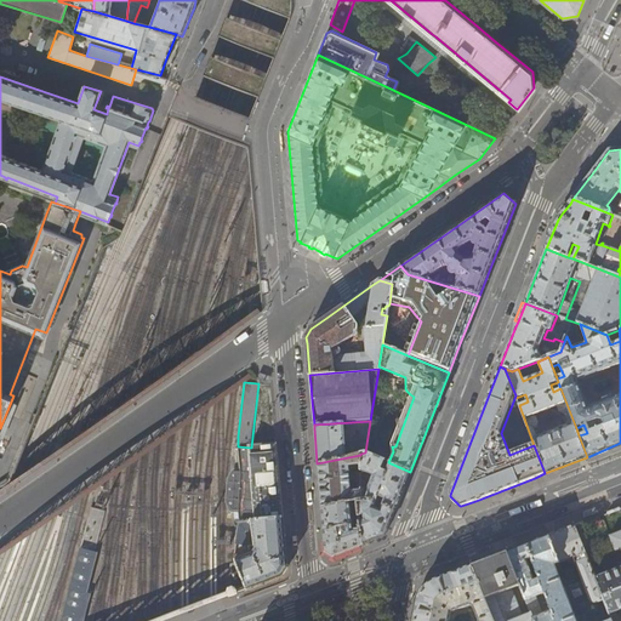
[(251,448),(238,446),(235,448),(238,471),(235,507),(238,507),(240,522),(251,520),(283,519),(277,450),(275,445),(274,445),(251,448)]
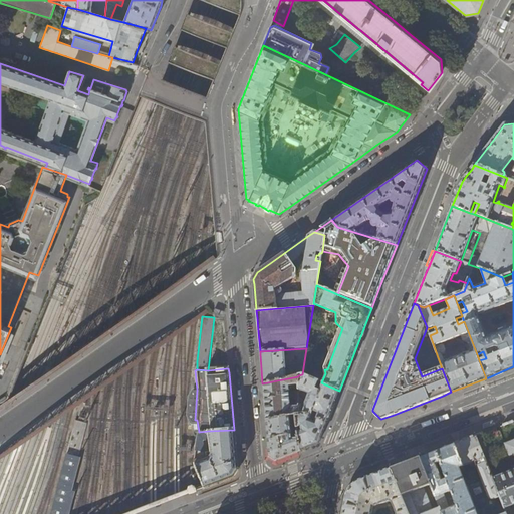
[(300,451),(309,447),(318,444),(326,426),(339,391),(323,383),(320,391),(315,389),(318,381),(302,374),(298,375),(298,376),(298,386),(298,390),(306,393),(305,395),(308,396),(302,413),(298,412),(298,414),(295,414),(296,423),(297,428),(302,427),(301,428),(301,429),(301,430),(303,432),(297,433),(300,451)]
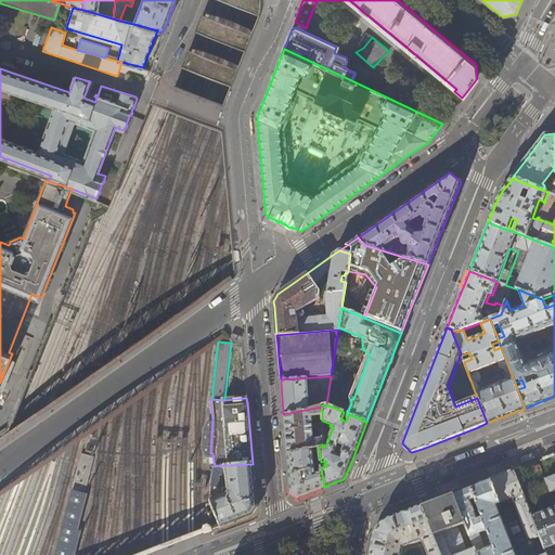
[(322,416),(322,407),(283,414),(285,434),(287,454),(319,447),(322,447),(322,444),(322,435),(319,435),(319,439),(312,439),(311,417),(322,416)]
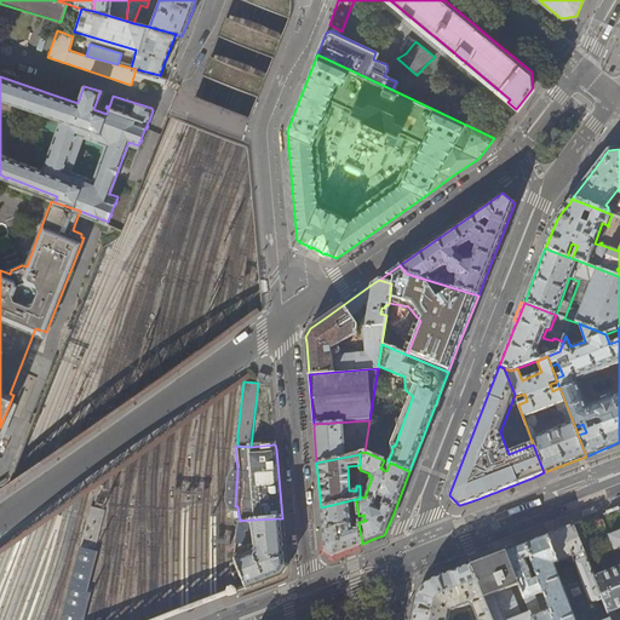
[(357,510),(356,499),(321,507),(322,533),(325,551),(332,555),(334,555),(344,551),(357,545),(362,544),(359,522),(359,521),(355,522),(355,524),(357,528),(352,529),(350,511),(357,510)]
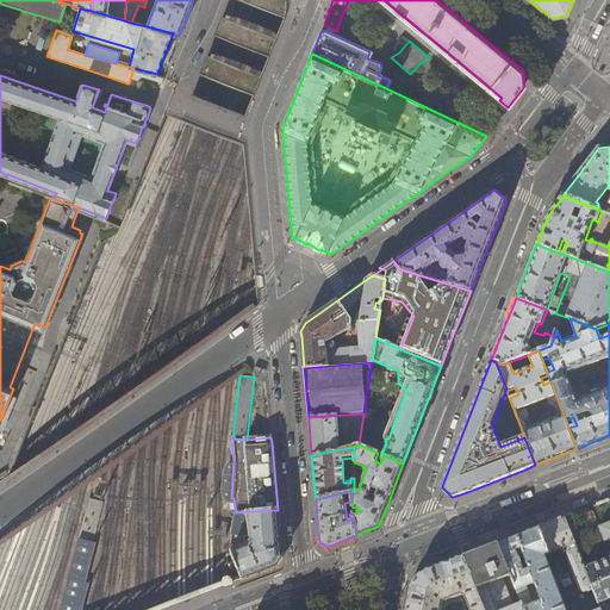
[(60,609),(81,609),(89,583),(85,583),(95,542),(94,542),(104,502),(91,498),(60,609)]
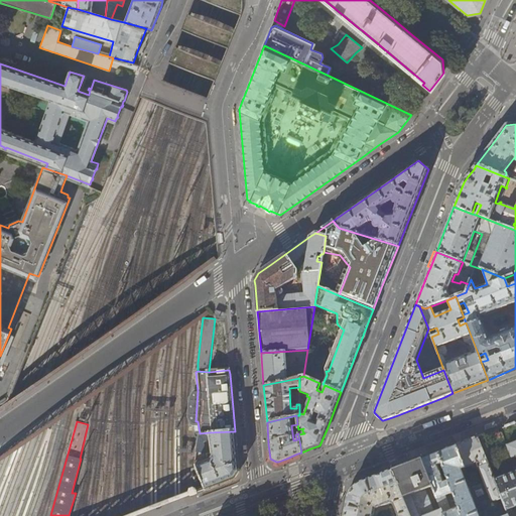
[(235,431),(209,432),(212,457),(194,463),(196,467),(191,469),(191,471),(198,487),(203,485),(204,488),(205,491),(216,487),(234,479),(238,472),(235,434),(235,431)]
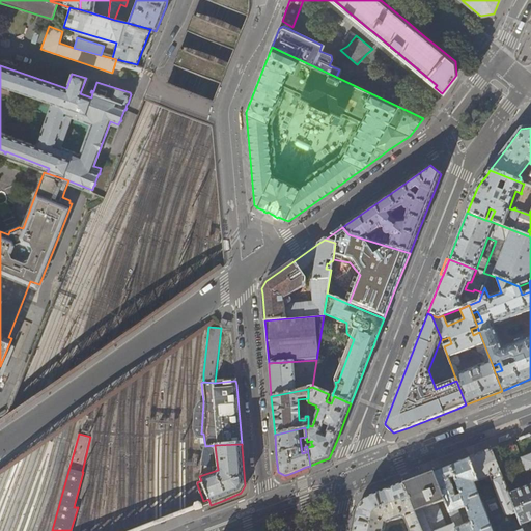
[(467,458),(475,482),(485,479),(486,481),(488,482),(492,481),(505,514),(508,515),(516,512),(508,494),(492,449),(481,453),(468,458),(467,458)]
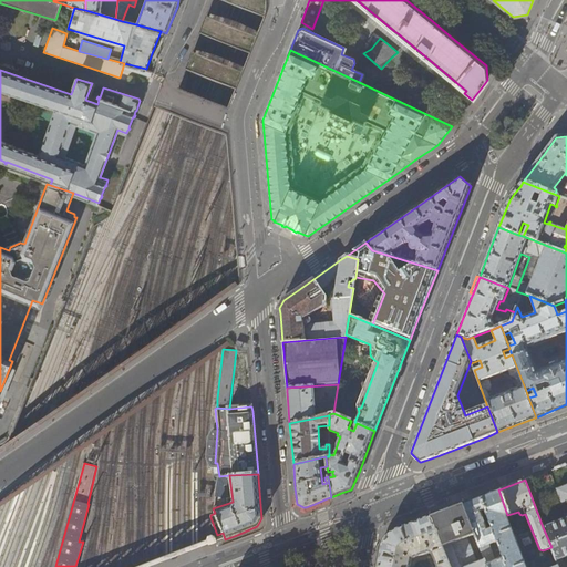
[(566,517),(543,527),(552,547),(558,566),(565,566),(563,559),(566,557),(566,485),(557,490),(563,504),(566,502),(566,517)]
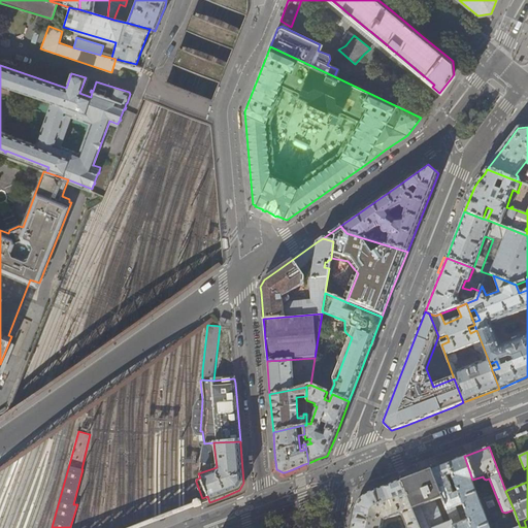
[(520,527),(516,527),(491,527),(472,480),(464,456),(455,460),(435,467),(431,469),(442,498),(452,522),(454,527),(520,527)]
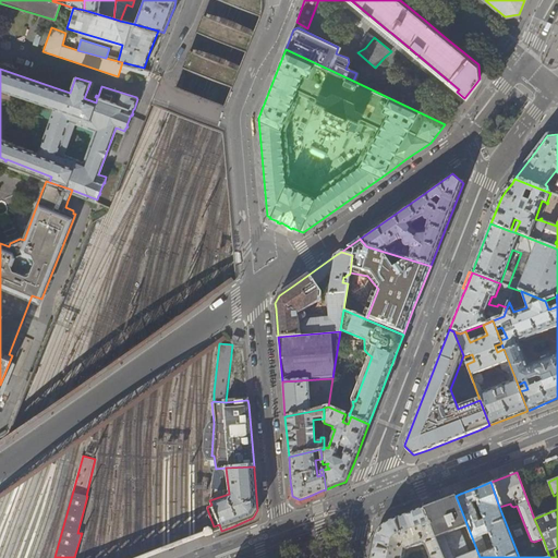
[(310,496),(301,499),(303,502),(323,495),(322,490),(310,496)]
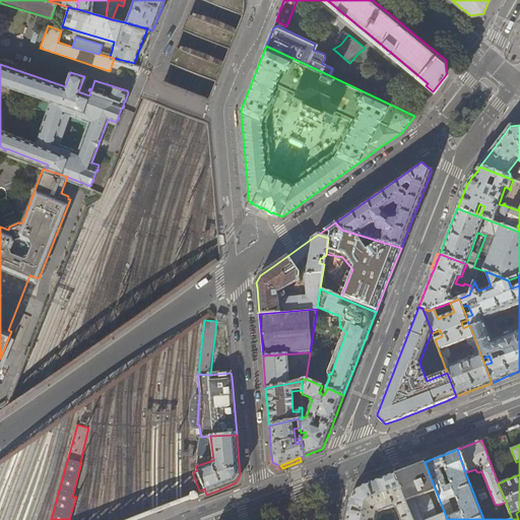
[(419,463),(395,473),(412,519),(447,519),(445,514),(437,517),(428,494),(436,491),(425,462),(419,463)]
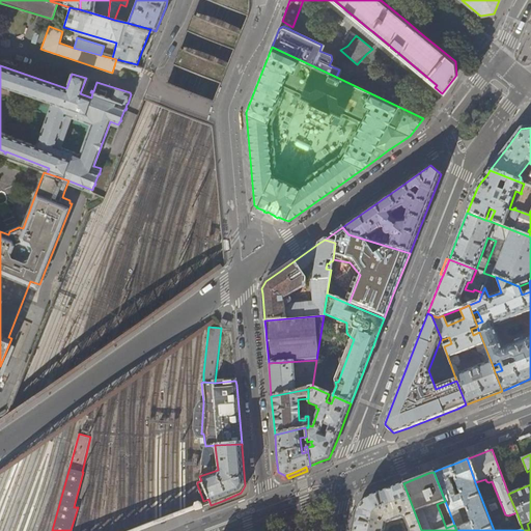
[(360,506),(359,508),(358,511),(357,513),(354,527),(353,530),(421,530),(403,483),(379,493),(372,495),(370,496),(367,498),(365,499),(363,502),(360,506)]
